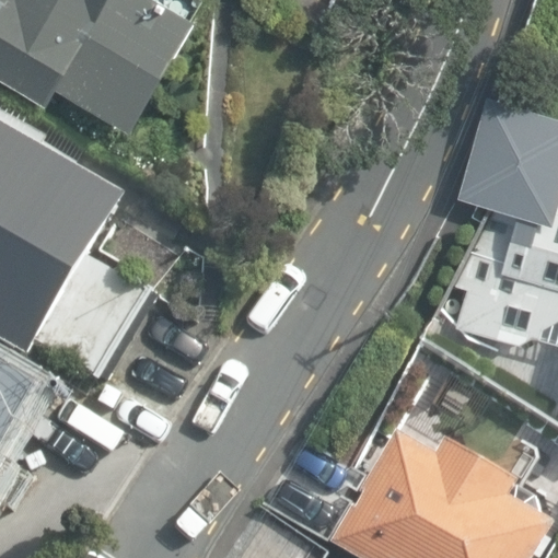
[(223,1),(221,0),(0,0),(0,70),(141,144),(223,1)]
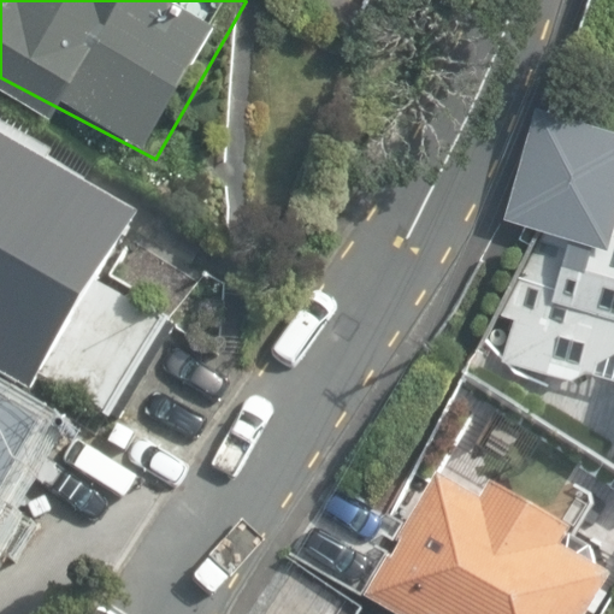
[(502,360),(570,382),(585,371),(613,379),(613,128),(536,106),(502,218),(567,238),(565,247),(543,241),(503,318),(513,322),(502,360)]
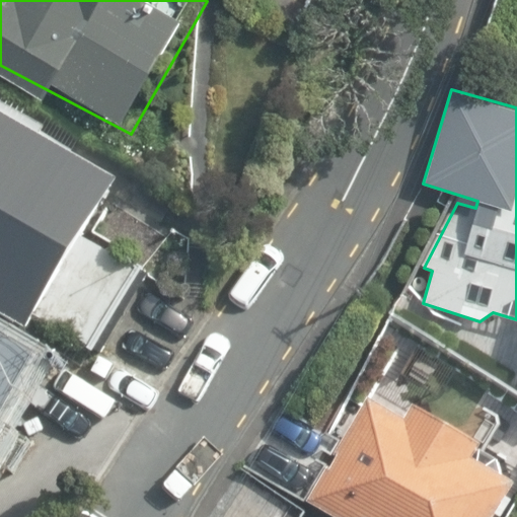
[(136,182),(0,117),(0,317),(32,337),(136,182)]
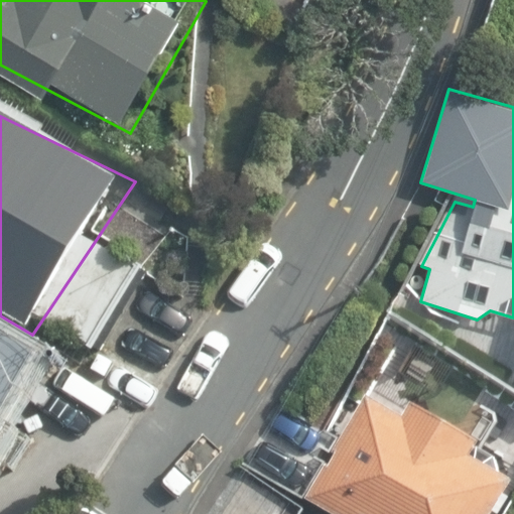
[(0,443),(43,368),(0,343),(0,443)]
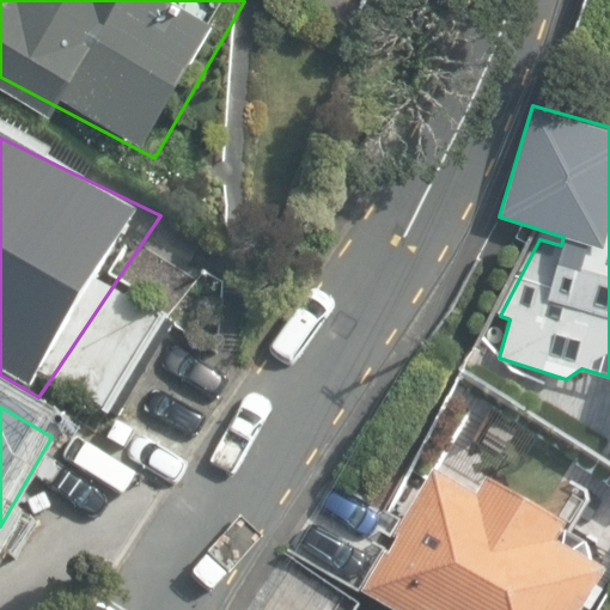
[(431,471),(360,597),(382,609),(581,609),(604,573),(554,544),(563,529),(483,482),(474,498),(431,471)]
